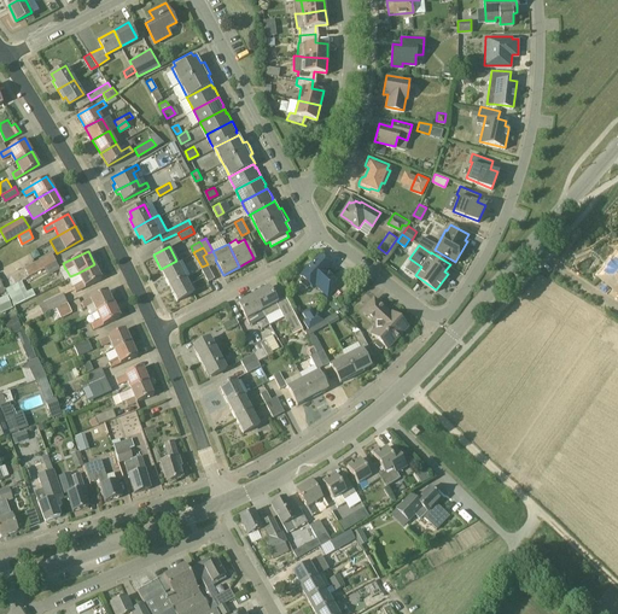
[(57,259),(52,252),(33,262),(36,270),(45,265),(57,259)]
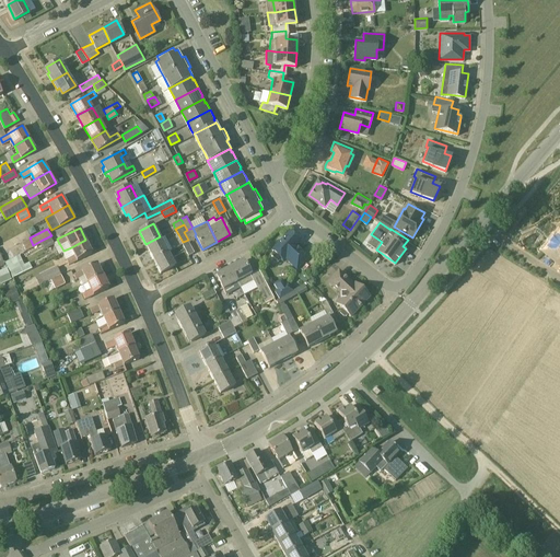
[(559,263),(559,229),(543,250),(559,263)]
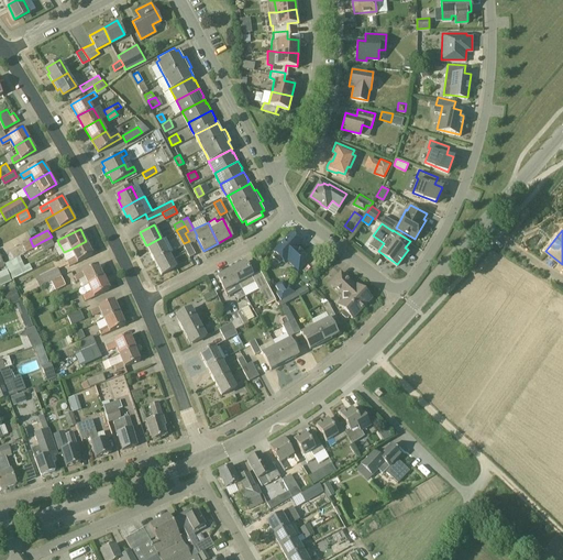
[(309,256),(298,246),(302,242),(299,239),(299,238),(299,237),(299,235),(299,234),(298,234),(298,233),(297,233),(296,233),(295,233),(295,234),(294,234),(290,231),(274,250),(286,260),(288,257),(299,267),(309,256)]
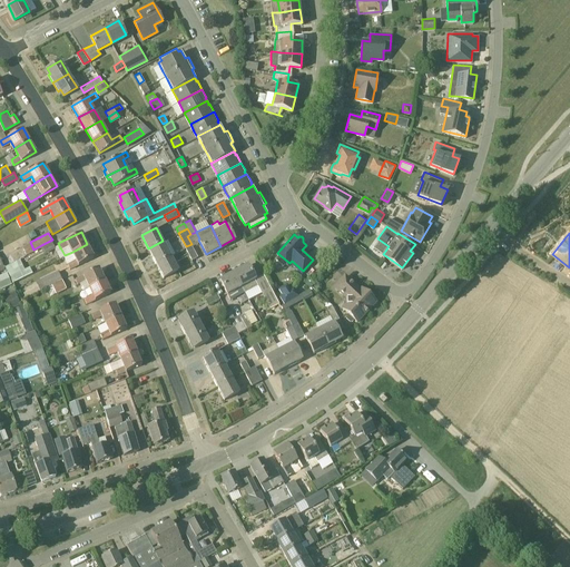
[(168,238),(163,241),(148,248),(156,263),(170,255),(170,254),(175,252),(168,238)]
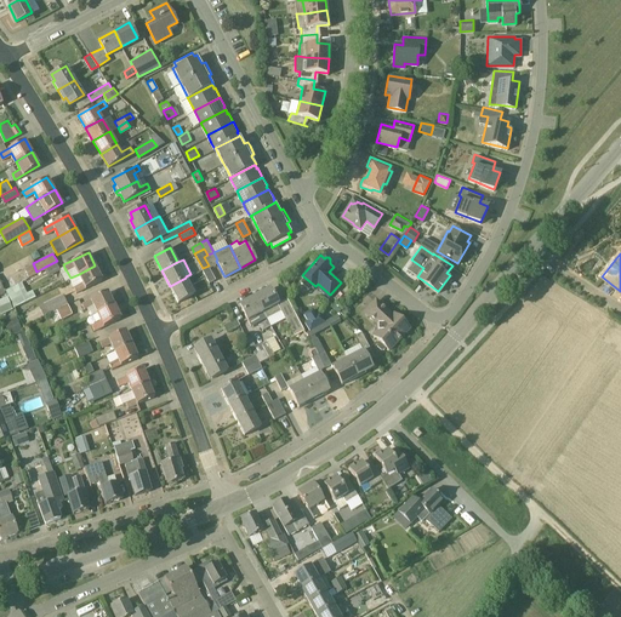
[(95,266),(79,274),(83,281),(73,286),(77,291),(102,279),(95,266)]
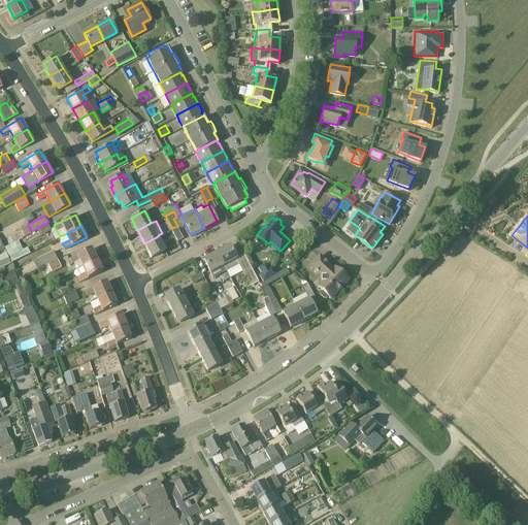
[(177,239),(183,236),(177,226),(172,228),(171,229),(177,239)]
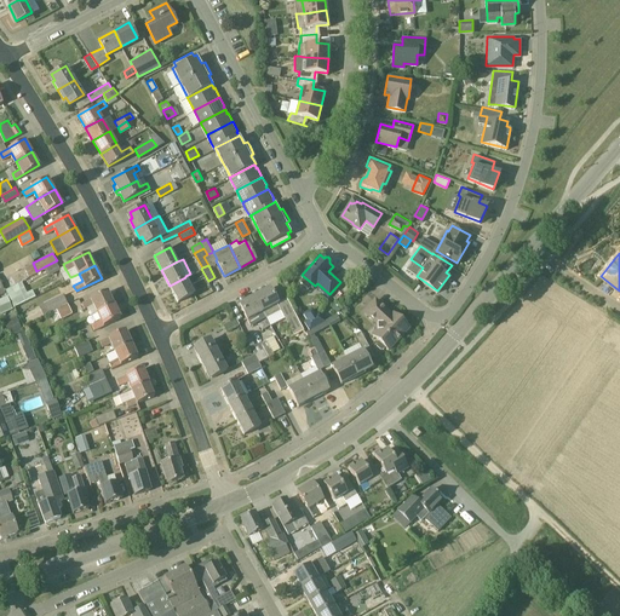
[(170,286),(178,300),(194,292),(185,277),(170,286)]
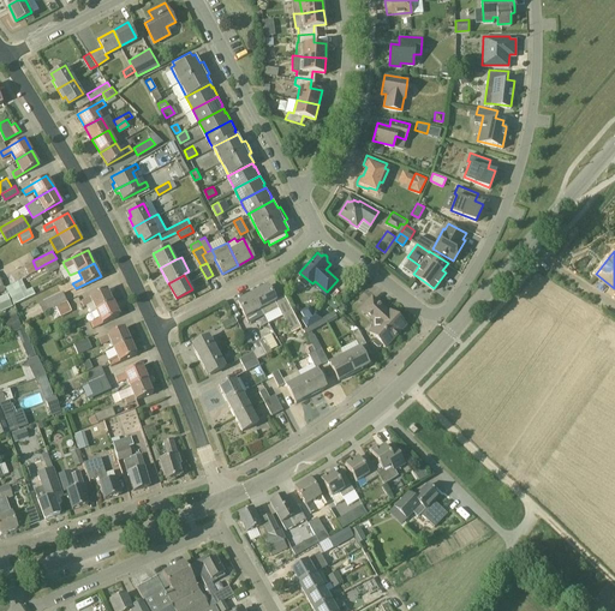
[(15,303),(29,295),(27,288),(21,277),(6,286),(15,303)]
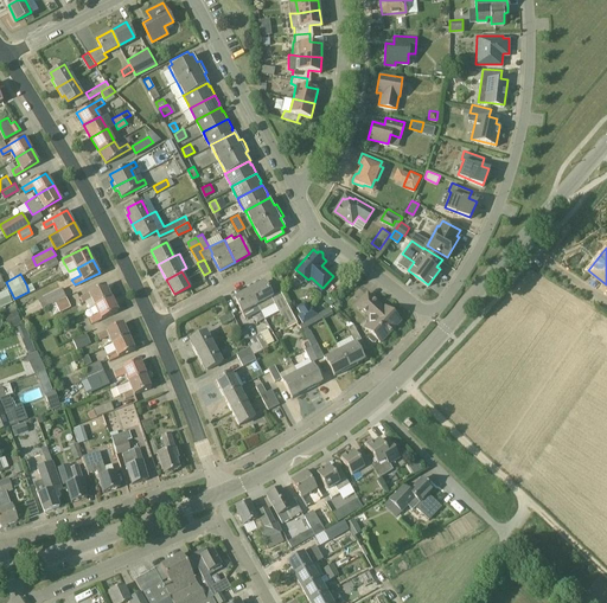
[(260,310),(274,302),(270,296),(272,296),(263,280),(248,288),(256,305),(260,310)]
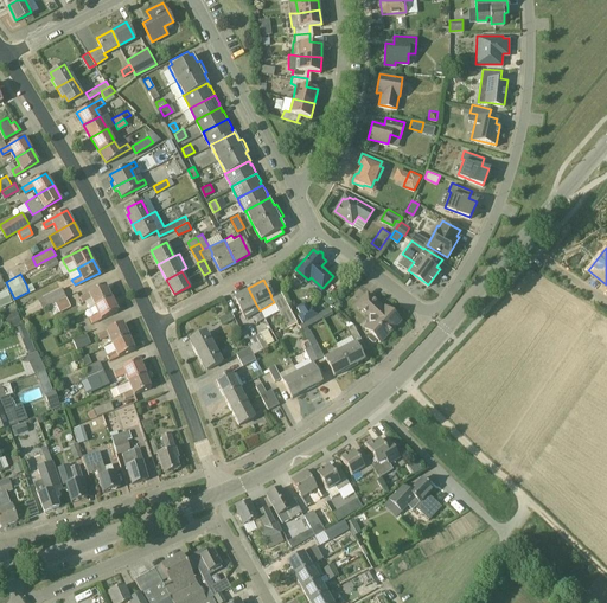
[(110,296),(104,283),(80,295),(82,301),(84,300),(88,308),(94,305),(110,296)]
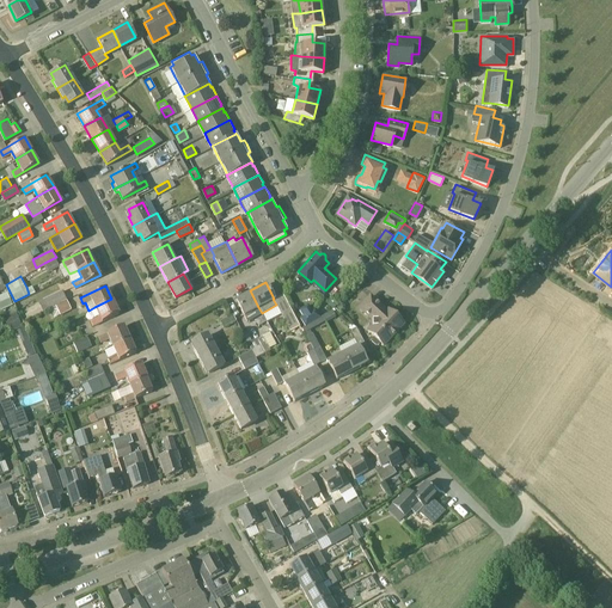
[(55,304),(66,299),(66,298),(61,289),(38,301),(43,311),(55,304)]
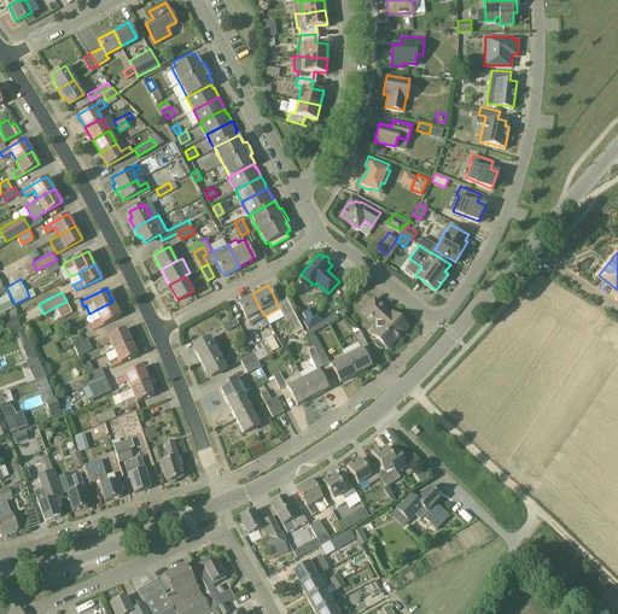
[(7,293),(0,296),(0,311),(12,307),(7,293)]
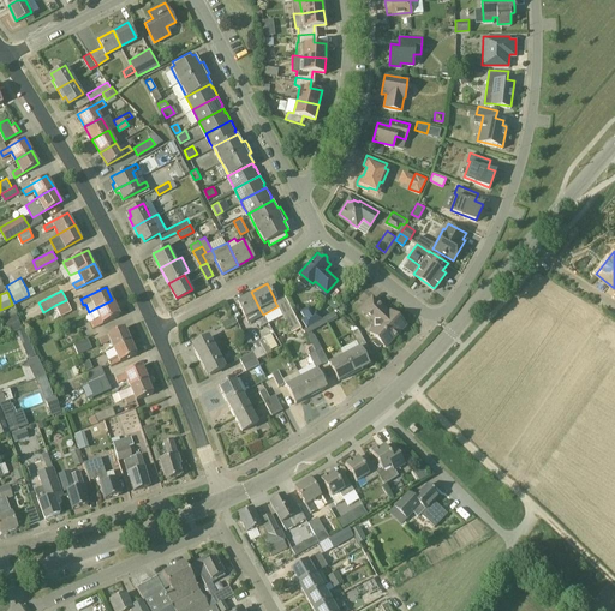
[(251,292),(237,300),(245,316),(260,309),(251,292)]
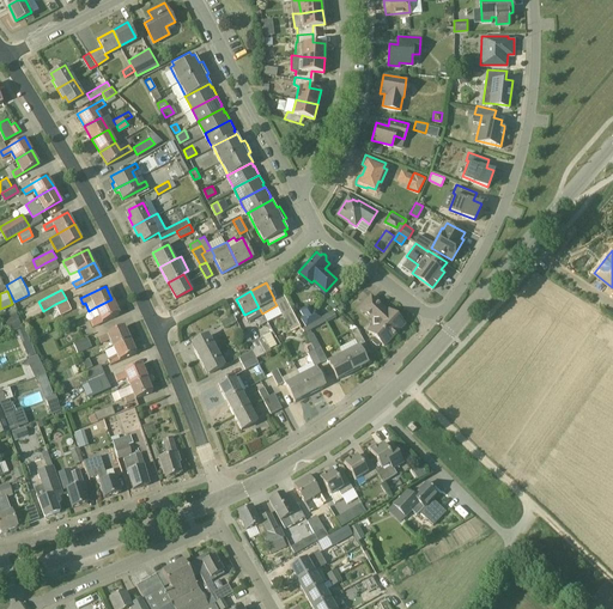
[(404,322),(389,309),(387,310),(370,296),(359,306),(372,318),(371,318),(371,324),(366,329),(375,336),(372,338),(372,341),(376,345),(378,343),(381,342),(383,345),(404,322)]
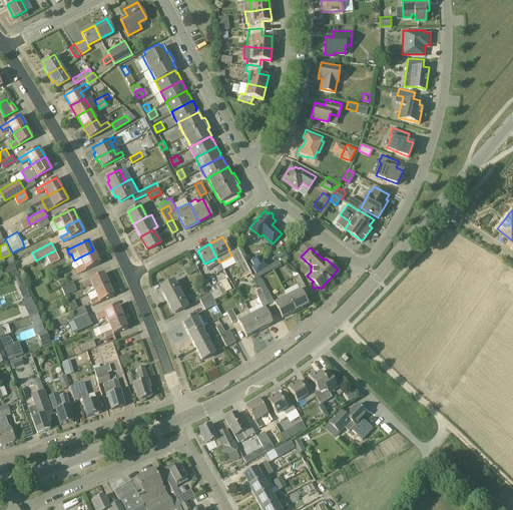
[(55,250),(46,255),(50,262),(59,258),(55,250)]
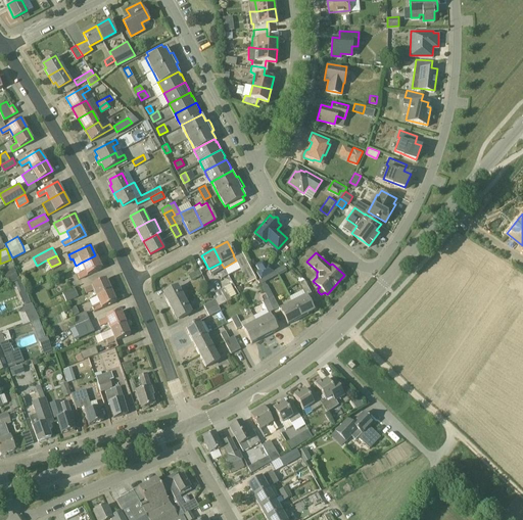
[(81,263),(85,269),(77,273),(80,278),(101,267),(95,255),(81,263)]
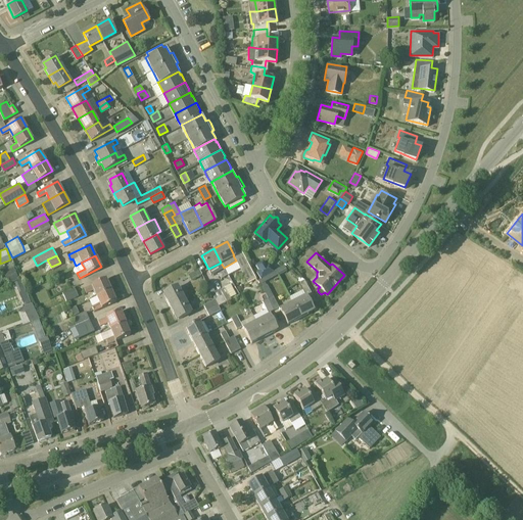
[(269,263),(267,264),(264,258),(255,264),(258,269),(256,270),(260,278),(274,270),(269,263)]
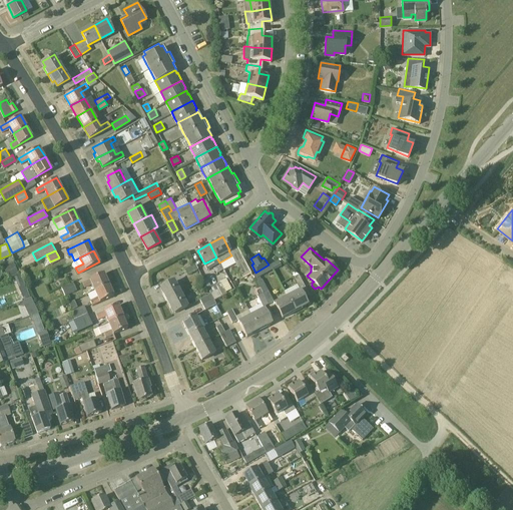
[(242,256),(234,260),(234,261),(242,276),(250,272),(242,256)]
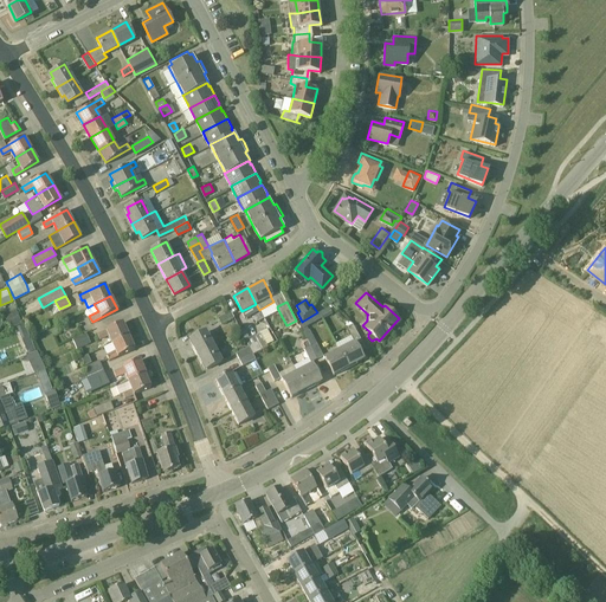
[(15,305),(2,310),(10,327),(21,322),(15,305)]
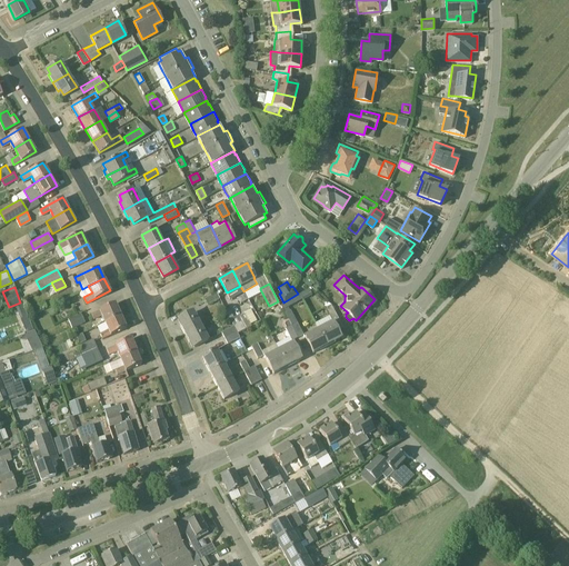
[(312,293),(308,287),(300,291),(303,298),(312,293)]
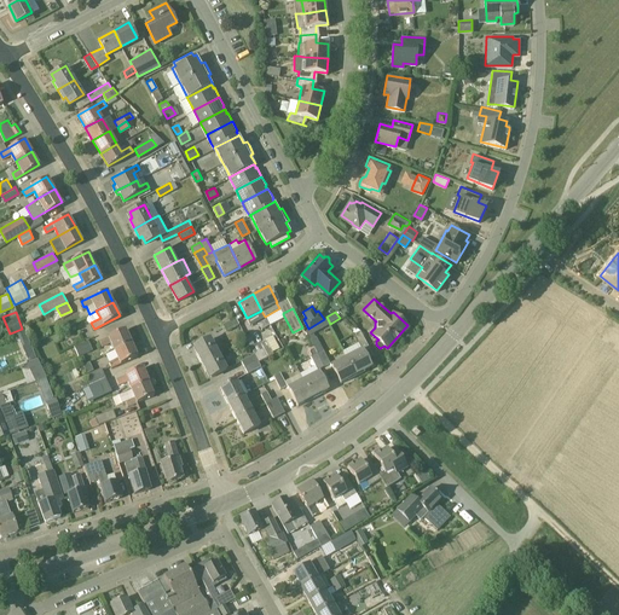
[(236,315),(223,323),(225,330),(238,321),(236,315)]
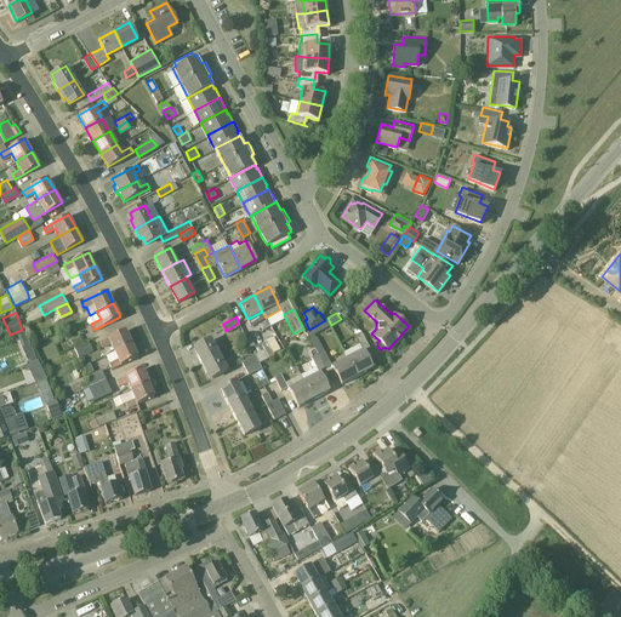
[(360,343),(362,347),(369,343),(362,330),(358,326),(353,329),(359,342),(360,343)]
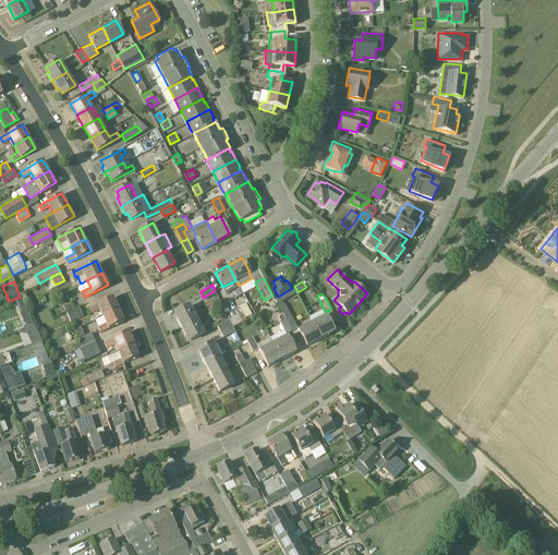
[(112,296),(89,306),(92,311),(99,308),(102,315),(118,308),(112,296)]
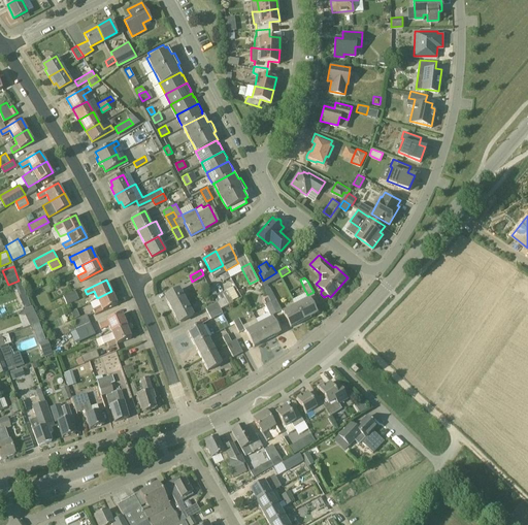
[(18,291),(25,288),(23,285),(22,282),(14,284),(18,291)]
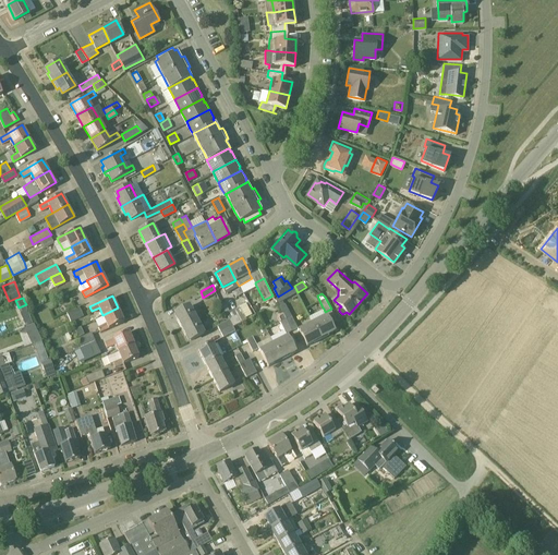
[(190,304),(176,311),(179,316),(177,317),(181,326),(196,317),(190,304)]
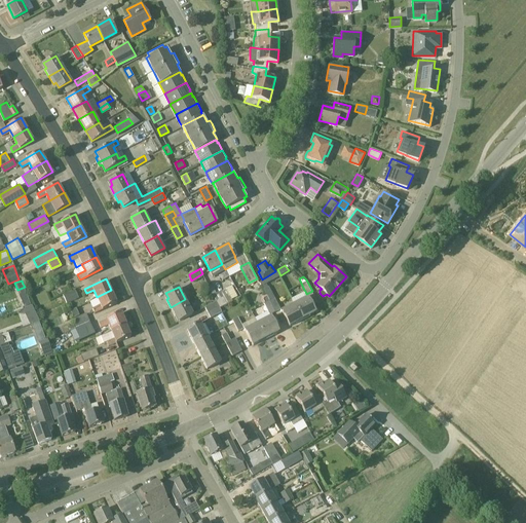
[(75,288),(63,294),(66,301),(78,296),(75,288)]
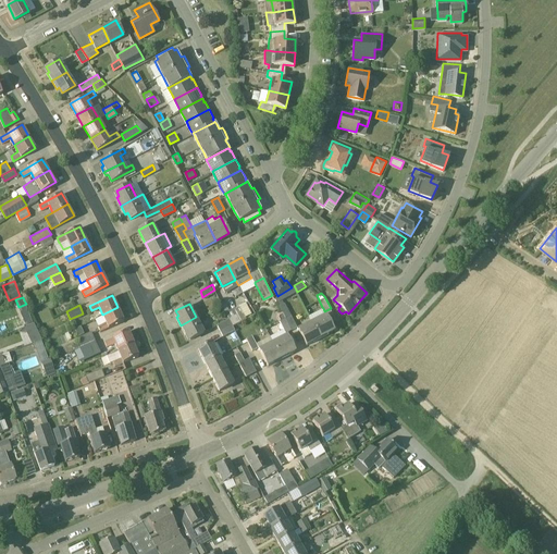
[(239,306),(234,309),(236,314),(229,317),(232,323),(233,324),(246,318),(239,306)]
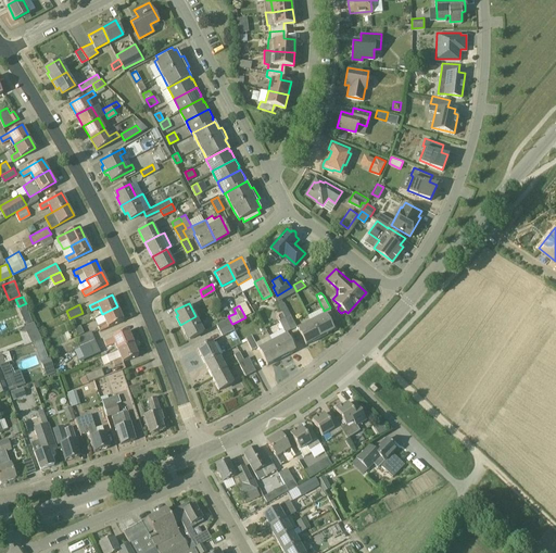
[(102,314),(105,321),(98,325),(100,329),(123,319),(117,306),(102,314)]
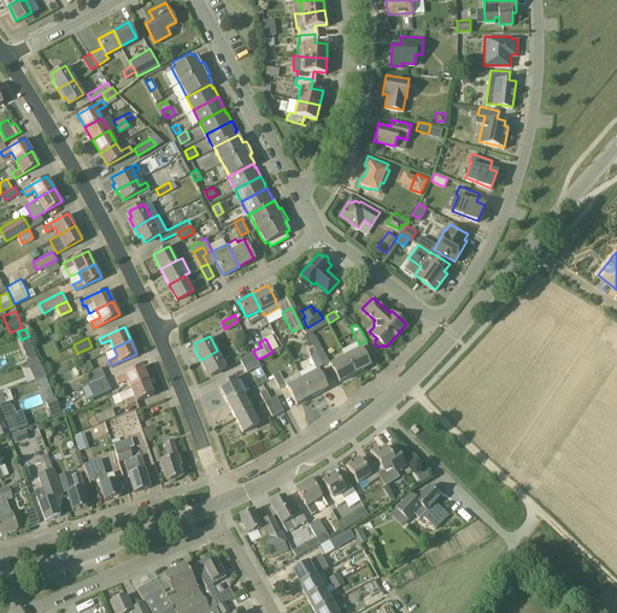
[(31,343),(23,346),(28,359),(36,355),(31,343)]
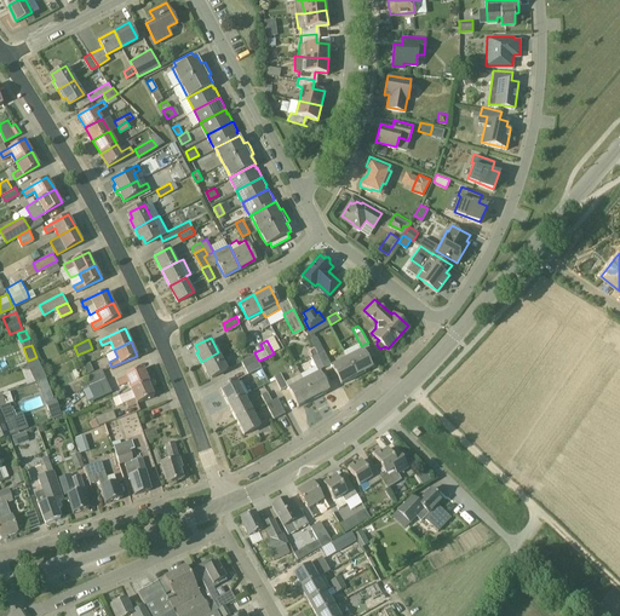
[(323,349),(317,352),(325,366),(331,362),(323,349)]
